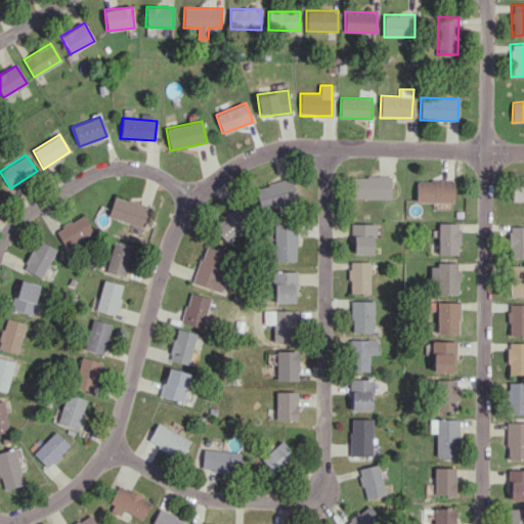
[(390,176),(354,176),(353,199),(390,199),(390,176)]
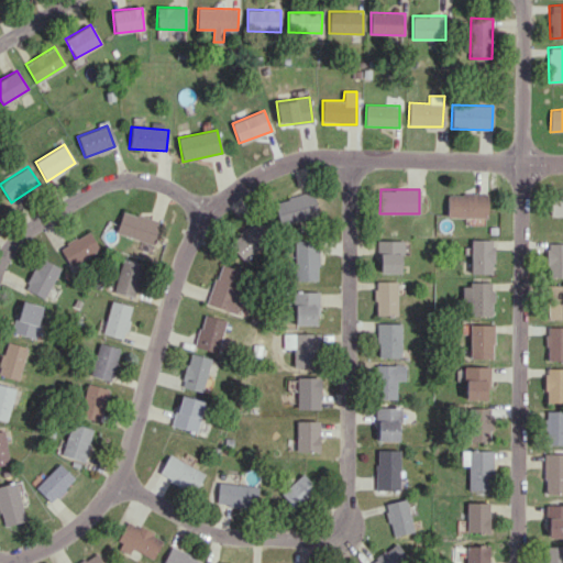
[(318,217),(312,191),(274,200),(279,224),(318,217)]
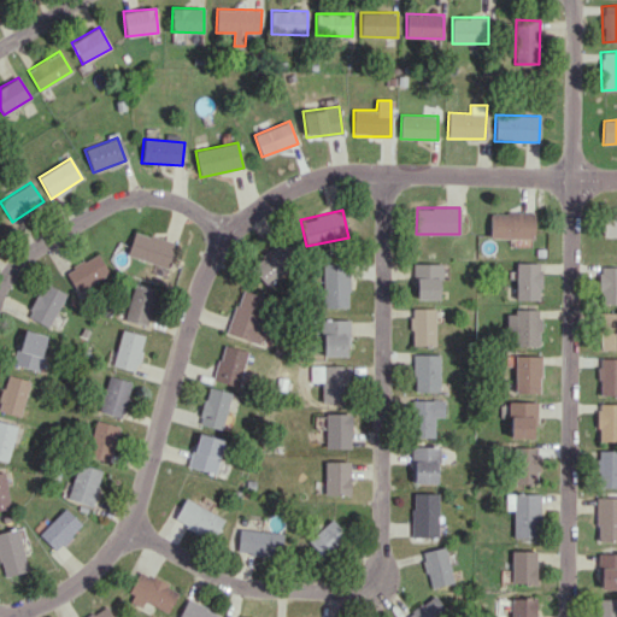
[(489,212),(489,239),(533,239),(534,212),(489,212)]
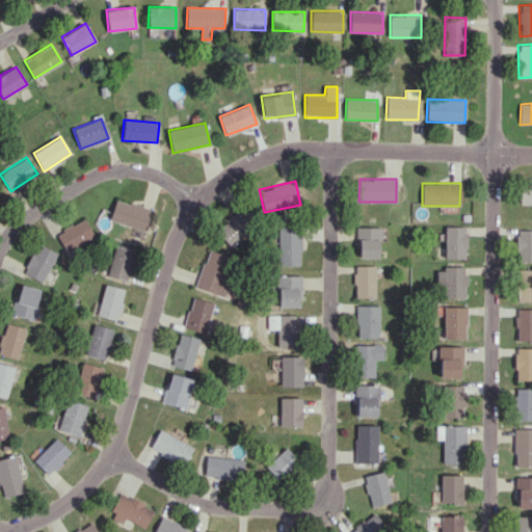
[(531,204),(531,183),(520,183),(520,205),(531,204)]
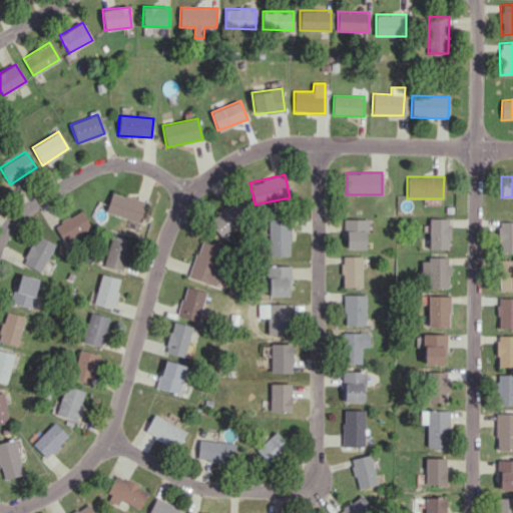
[(147,202),(111,191),(105,211),(140,223),(147,202)]
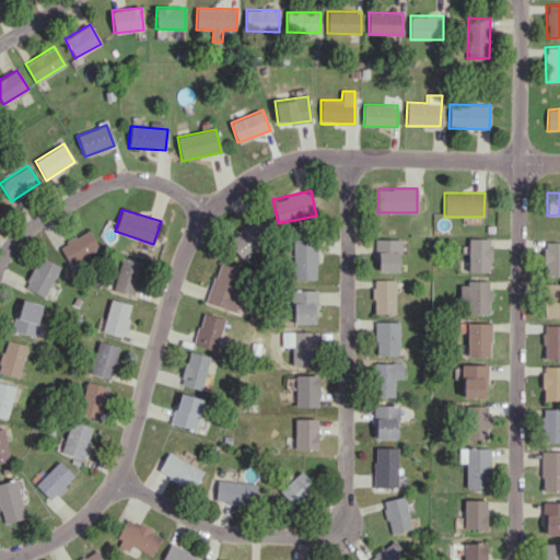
[(242,259),(270,234),(255,218),(226,243),(242,259)]
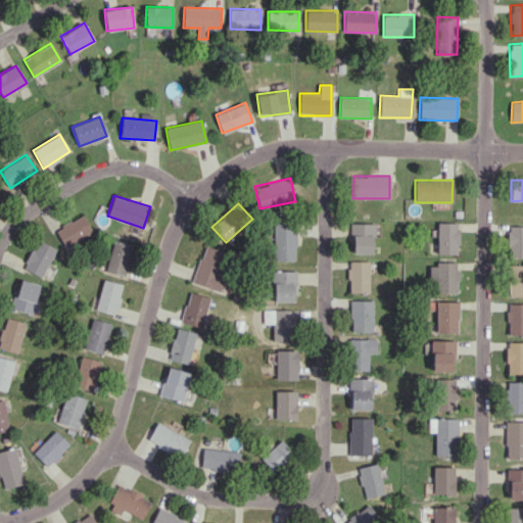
[(56,229),(65,247),(93,233),(83,215),(56,229)]
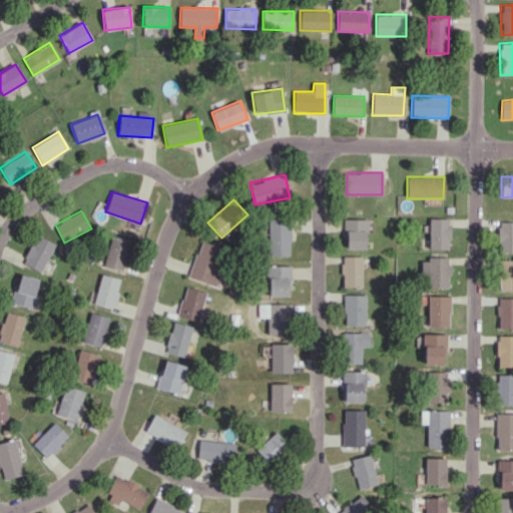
[(428,248),(448,249),(449,218),(429,218),(428,248)]
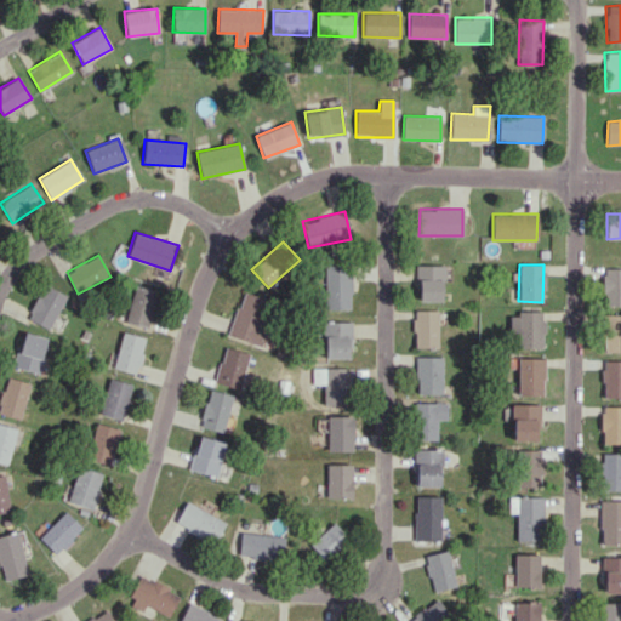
[(351,309),(351,266),(324,266),(324,309),(351,309)]
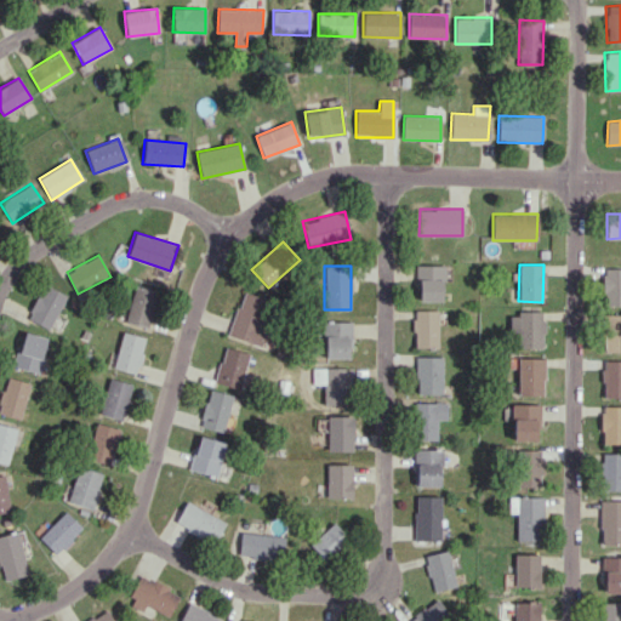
[(417,301),(443,301),(443,266),(416,266),(417,301)]
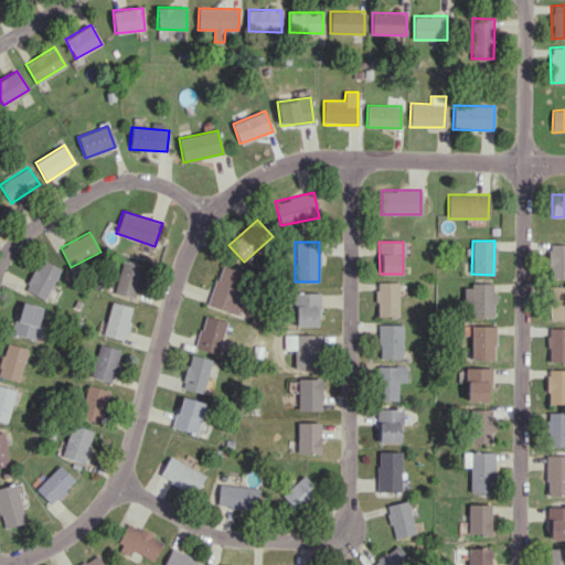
[(564,277),(564,243),(548,244),(548,278),(564,277)]
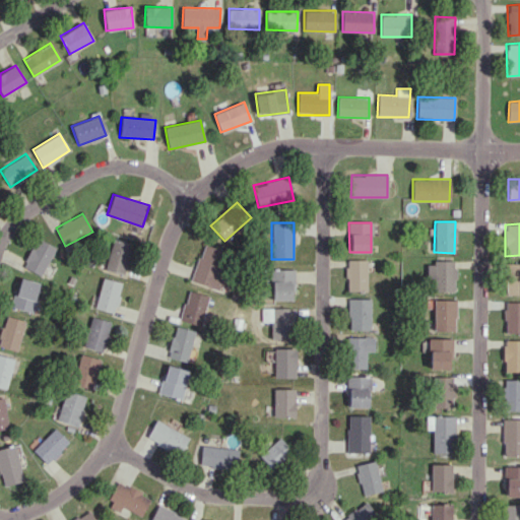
[(55,246),(36,238),(23,267),(43,275),(55,246)]
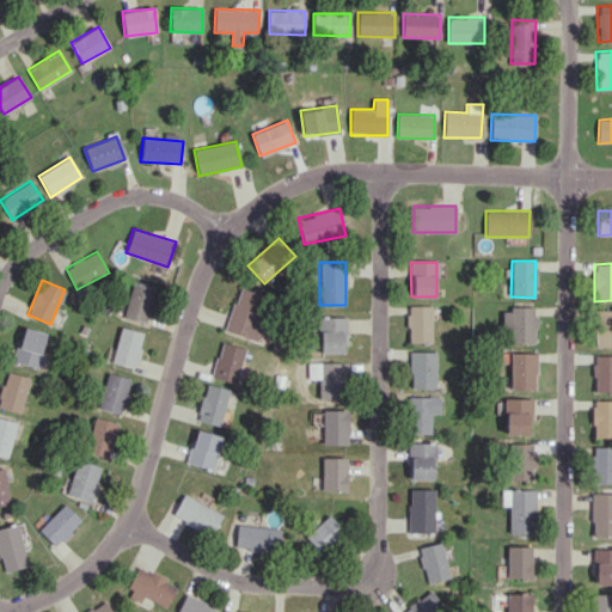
[(148,323),(154,286),(130,282),(124,319),(148,323)]
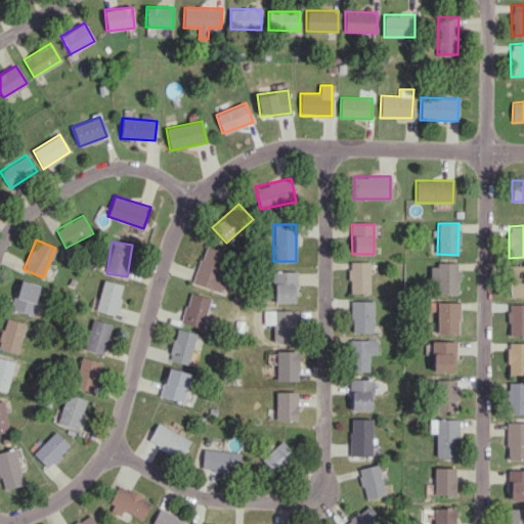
[(192,284),(222,293),(227,278),(217,275),(224,252),(204,246),(192,284)]
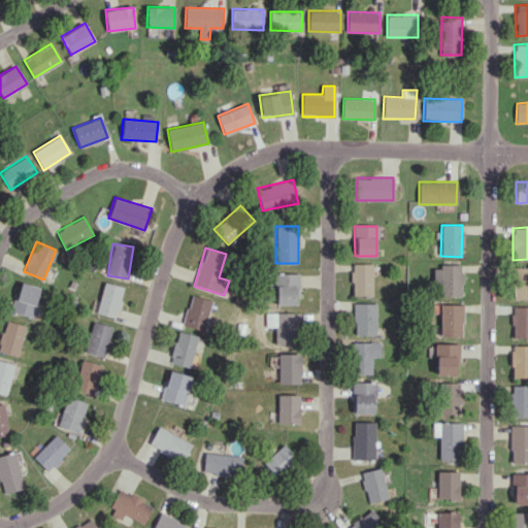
[(351,295),(372,295),(371,263),(351,264),(351,295)]
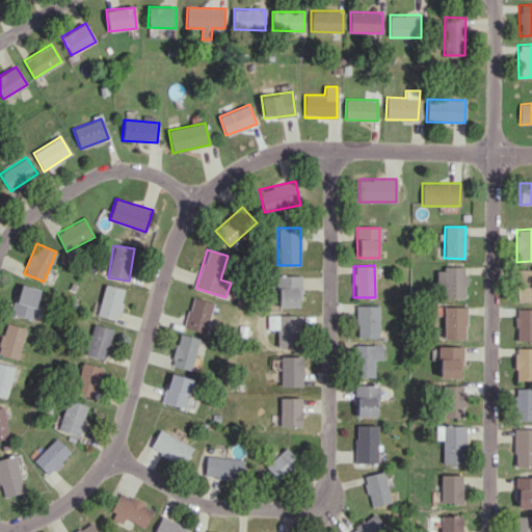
[(464,298),(464,268),(436,267),(436,284),(444,285),(444,298),(464,298)]
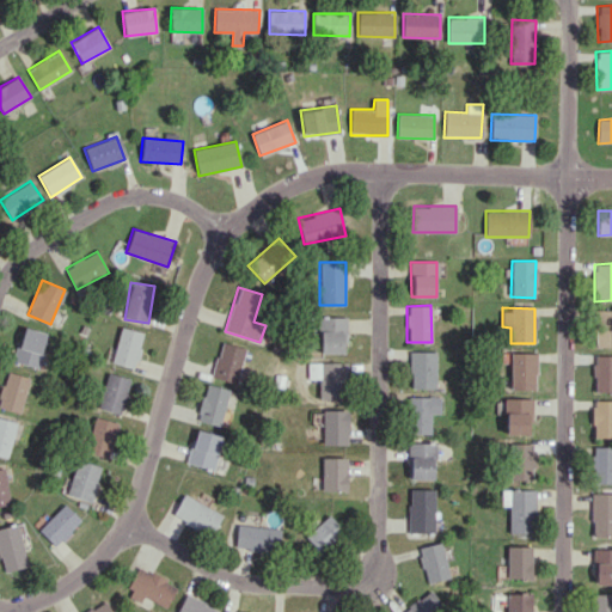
[(594,347),(611,347),(611,310),(595,310),(594,347)]
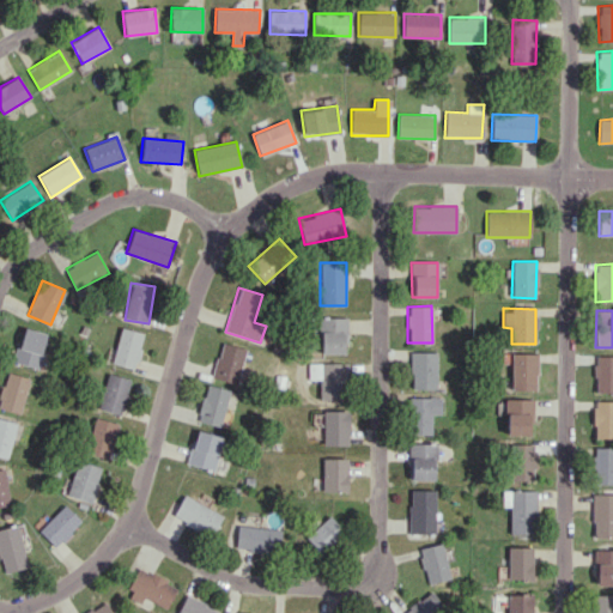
[(320,353),(345,353),(345,317),(320,317),(320,353)]
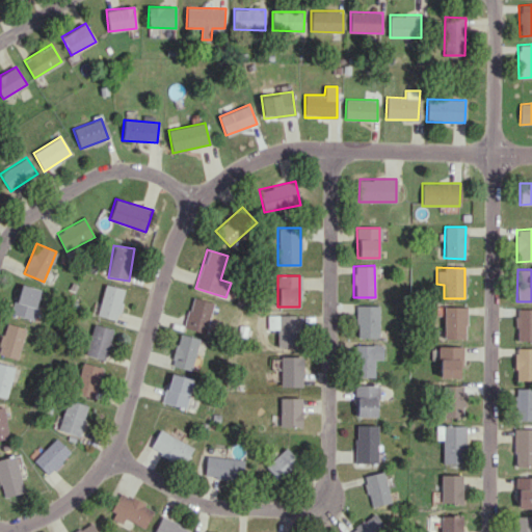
[(42,290),(20,284),(10,314),(32,320),(42,290)]
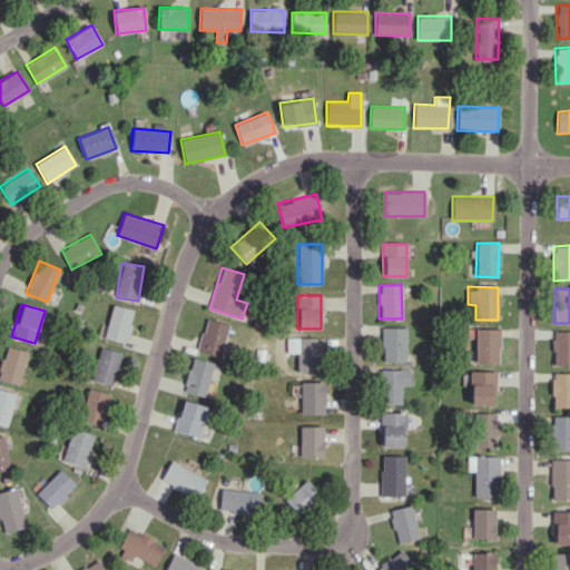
[(102,336),(124,343),(134,311),(112,304),(102,336)]
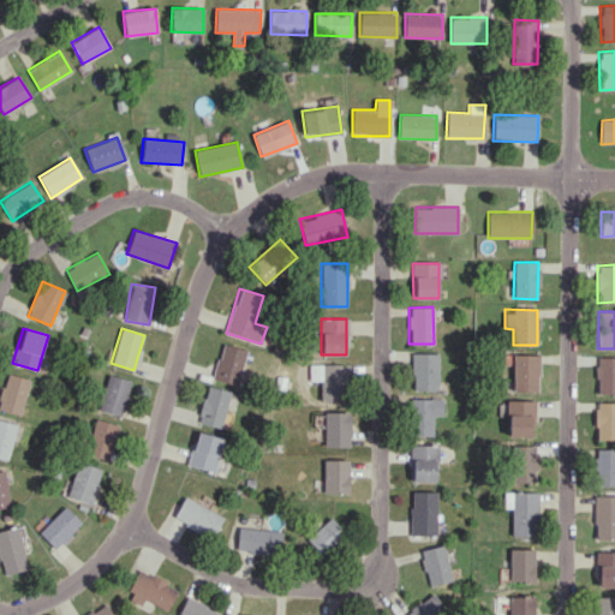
[(248,351),(221,344),(212,378),(238,386),(248,351)]
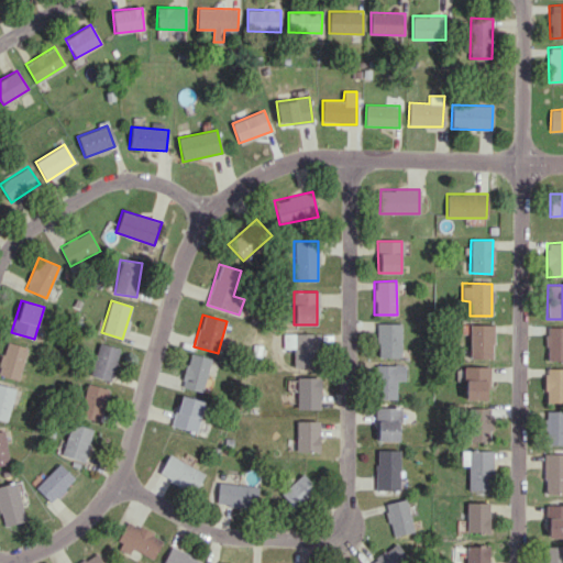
[(376,357),(400,356),(399,322),(376,322),(376,357)]
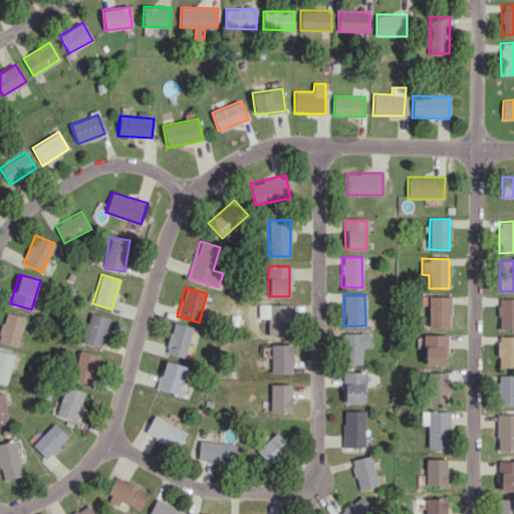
[(449,296),(428,296),(428,327),(450,327),(449,296)]
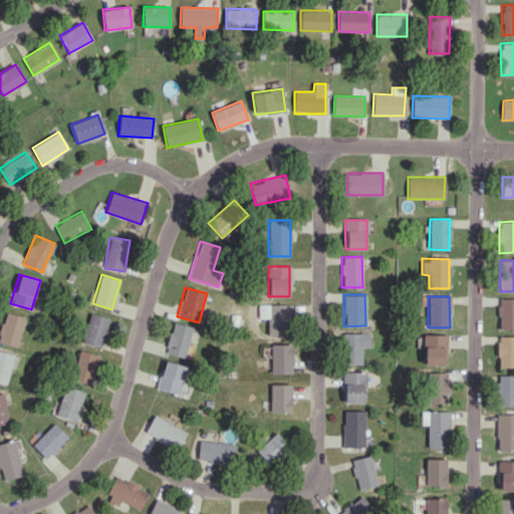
[(498,328),(513,328),(513,297),(498,298),(498,328)]
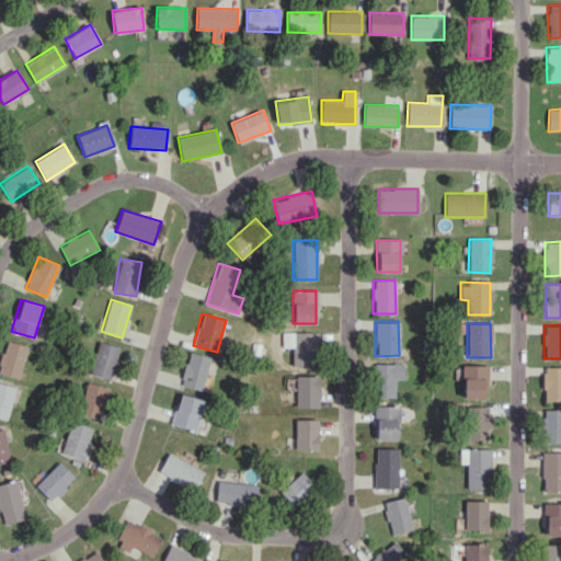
[(316,332),(284,332),(284,347),(292,346),(292,366),(316,366),(316,332)]
